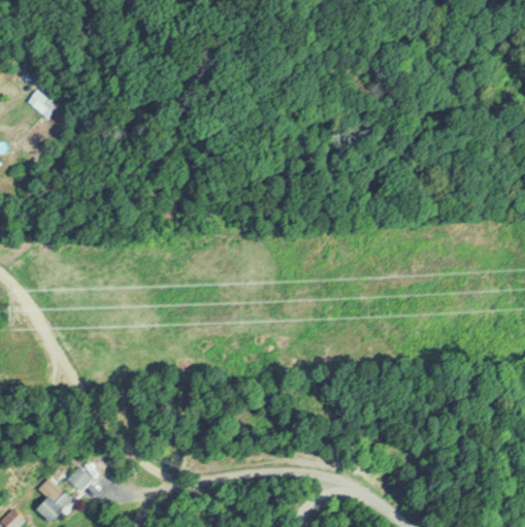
[(0,93),(6,98),(12,90),(0,79),(0,93)]
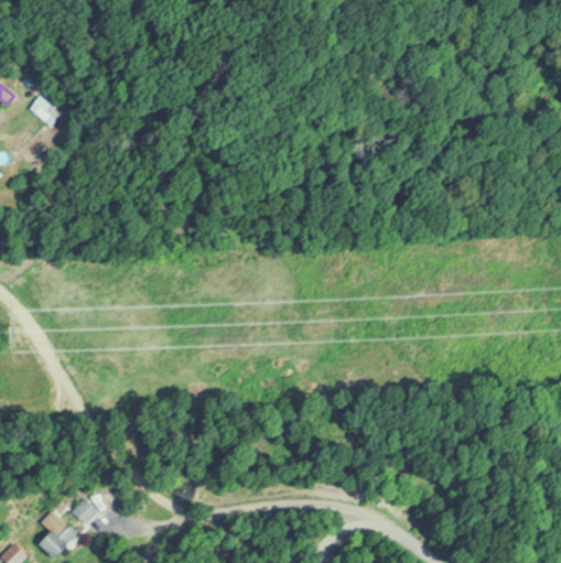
[(57,112),(39,96),(29,107),(47,125),(57,112)]
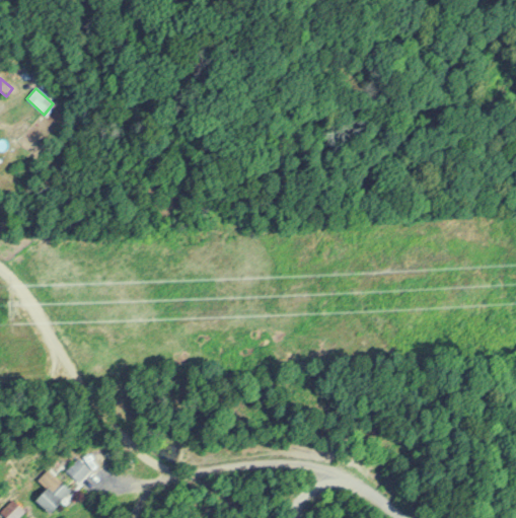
[(63,469),(76,482),(88,469),(75,457),(63,469)]
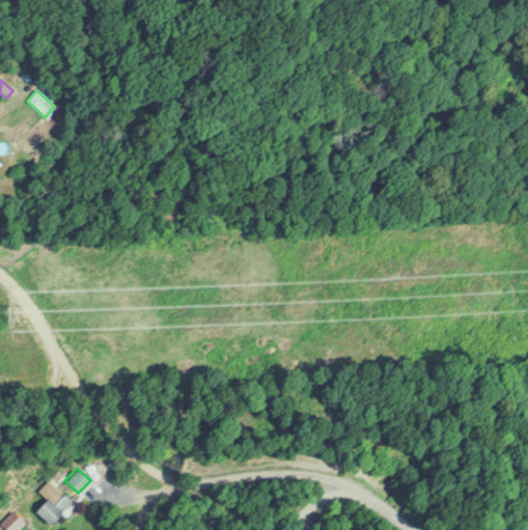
[(51,526),(73,503),(57,489),(35,511),(51,526)]
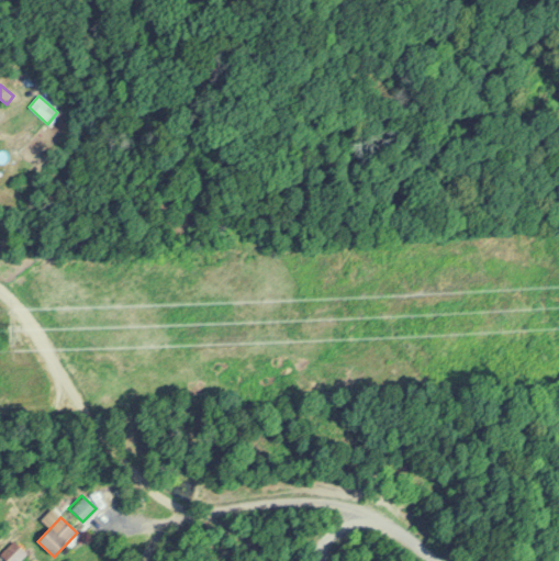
[(15,560),(24,553),(11,540),(0,551),(0,558),(3,560),(15,560)]
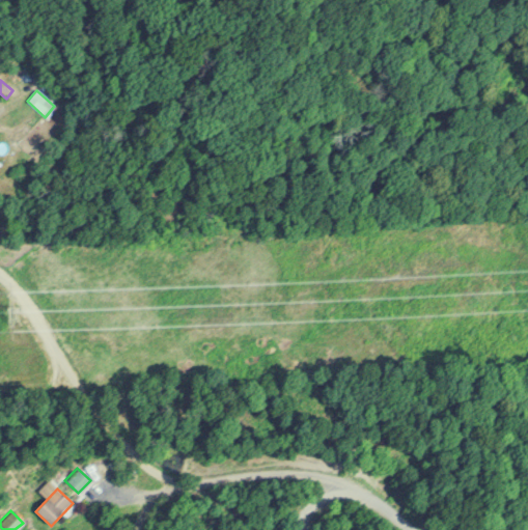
All buildings are outlined.
